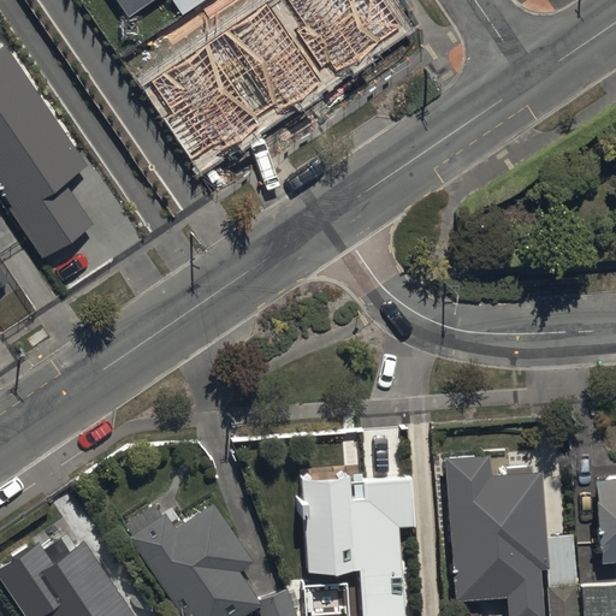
[(112,0),(126,21),(157,0),(112,0)]
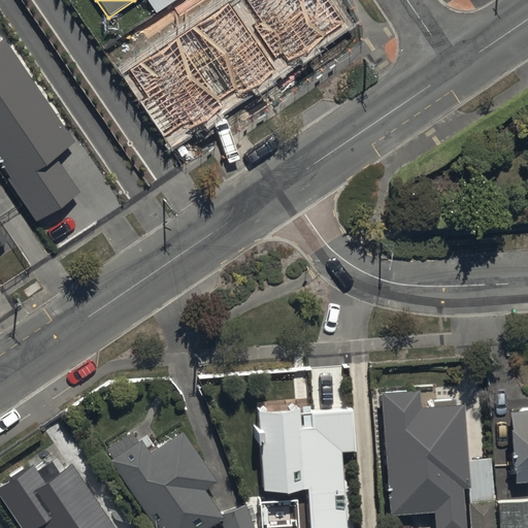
[(287,0),(226,0),(142,65),(175,108),(221,74),(230,86),(307,26),(287,0)]
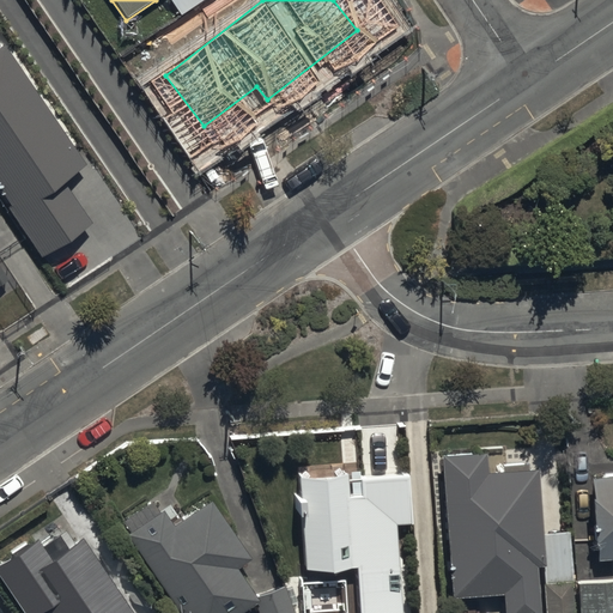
[(0,178),(41,242),(85,213),(56,170),(80,155),(0,32),(0,178)]
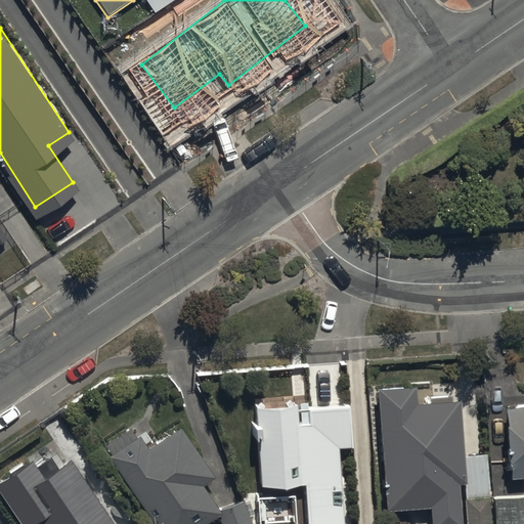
[(408,375),(372,378),(381,496),(427,493),(428,514),(461,511),(451,390),(410,393),(408,375)]
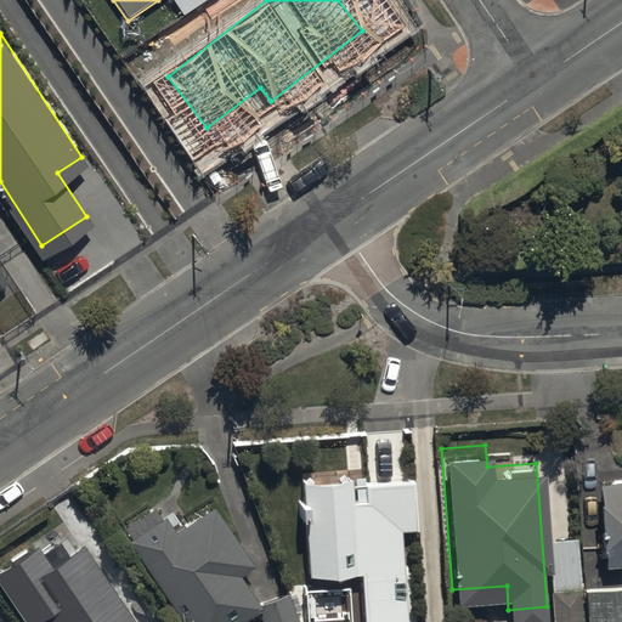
[(621,467),(593,469),(598,549),(621,547),(621,467)]
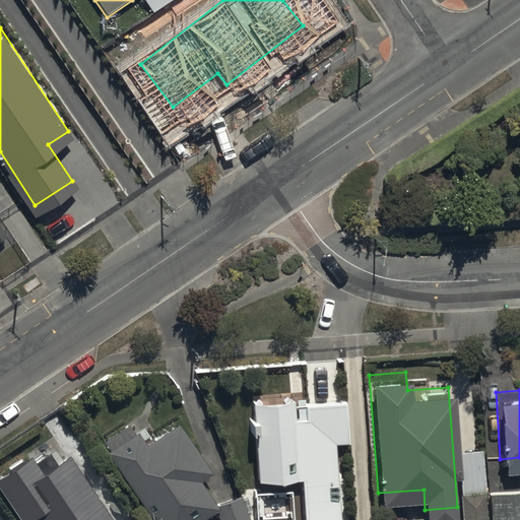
[(347,401),(254,407),(259,483),(303,480),(305,519),(340,519),(336,445),(350,444),(347,401)]
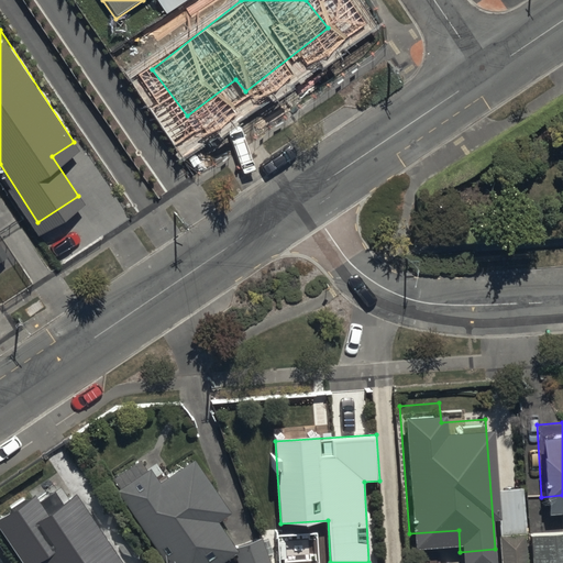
[(144,455),(112,477),(170,562),(189,562),(228,537),(211,512),(231,498),(191,440),(152,467),(144,455)]
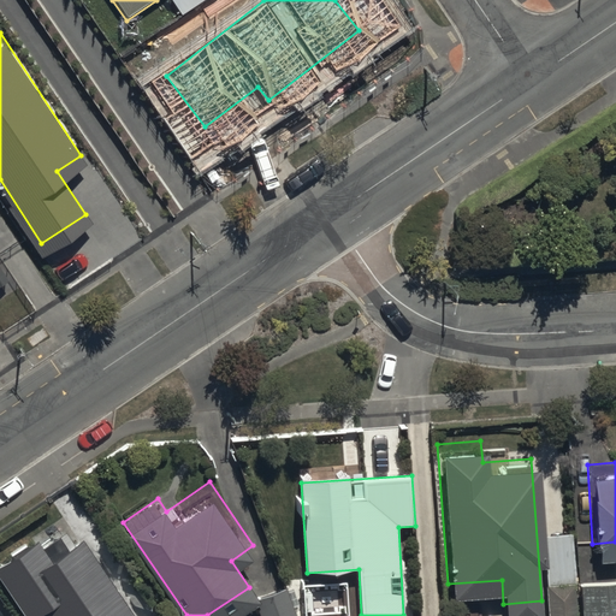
[(131,615),(70,523),(4,568),(36,615),(131,615)]
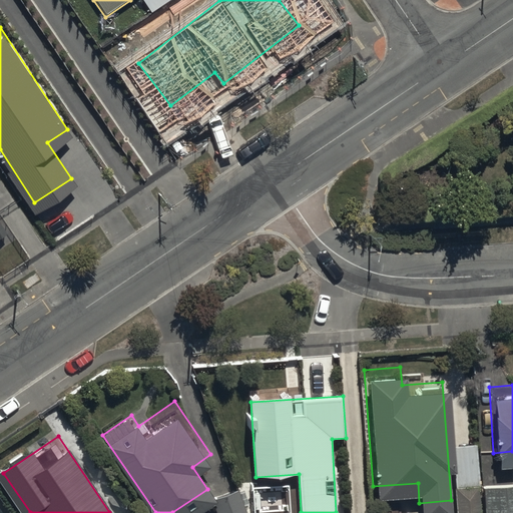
[(512,512),(512,477),(479,481),(481,512),(512,512)]
